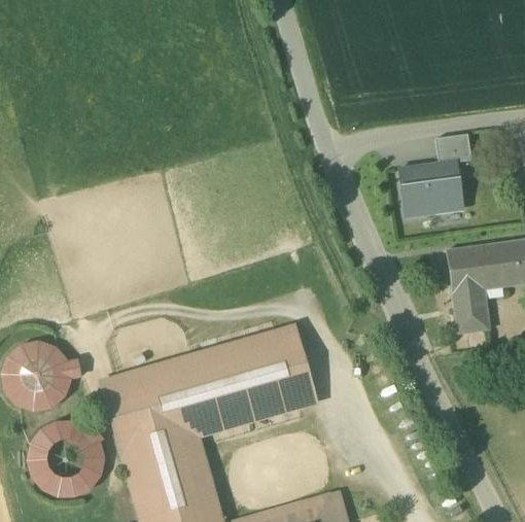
[(435,137),(439,161),(455,159),(455,161),(471,159),(467,132),(435,137)]
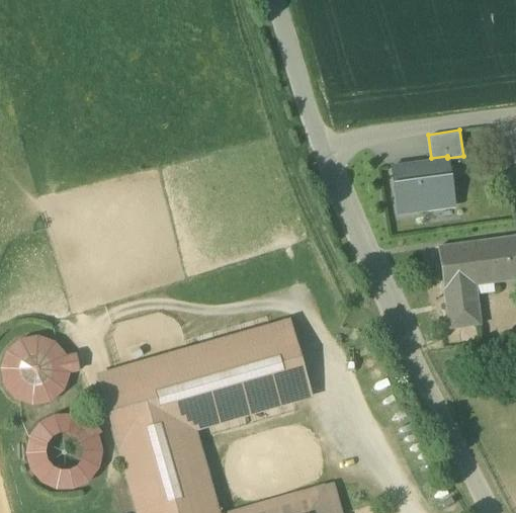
[(393,163),(399,205),(414,204),(415,209),(439,206),(438,200),(453,198),(447,158),(447,156),(431,158),(393,163)]
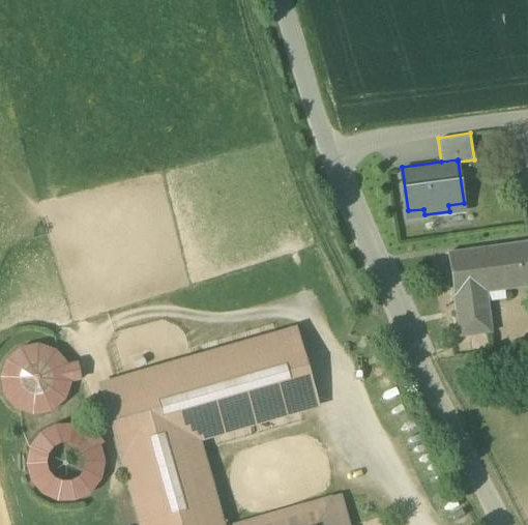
[(527,238),(449,250),(461,334),(492,330),(488,290),(487,283),(527,276),(527,238)]
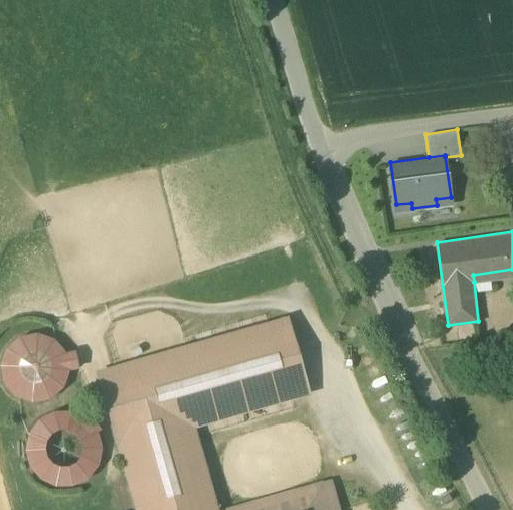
[(512,269),(473,275),(474,282),(512,276),(512,269)]
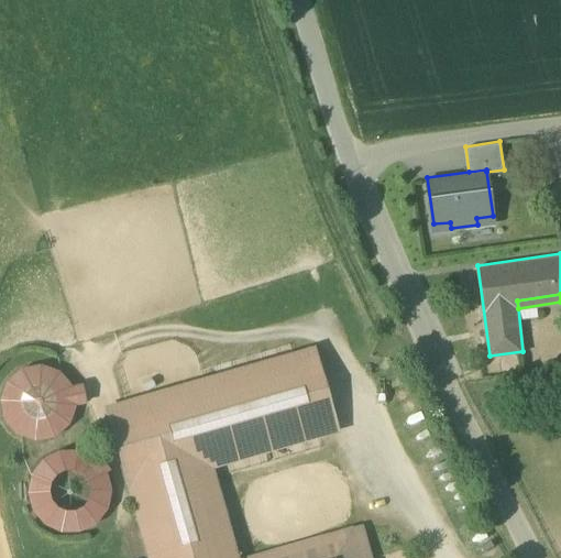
[(195,456),(223,557),(234,557),(240,557),(215,467),(341,430),(316,345),(108,404),(112,418),(297,365),(314,422),(195,456)]
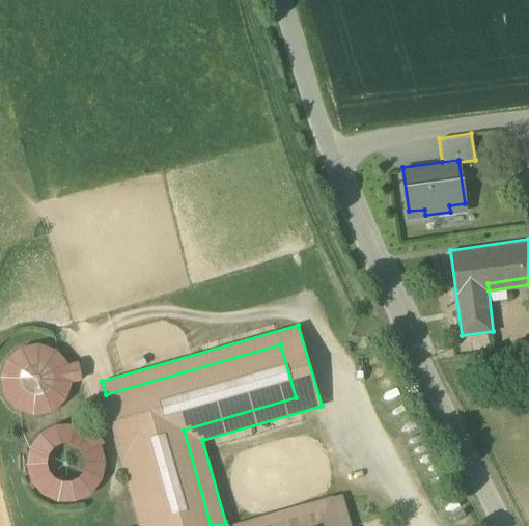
[(67,392),(71,380),(83,378),(80,363),(67,365),(60,355),(50,348),(37,344),(24,347),(12,354),(5,364),(2,378),(4,390),(11,402),(23,409),(35,412),(49,410),(59,403),(67,392)]
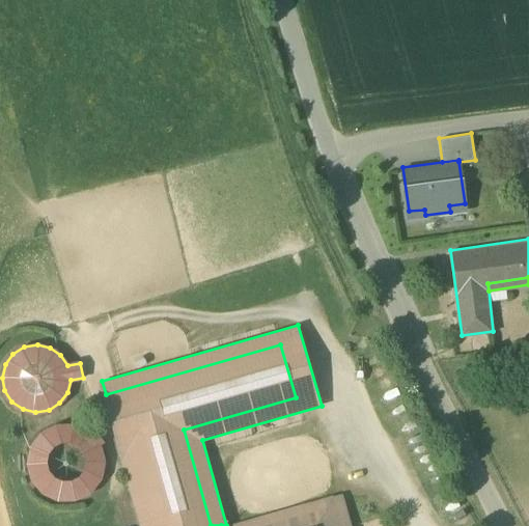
[(144,525),(211,525),(184,430),(296,397),(280,344),(106,394),(144,525)]
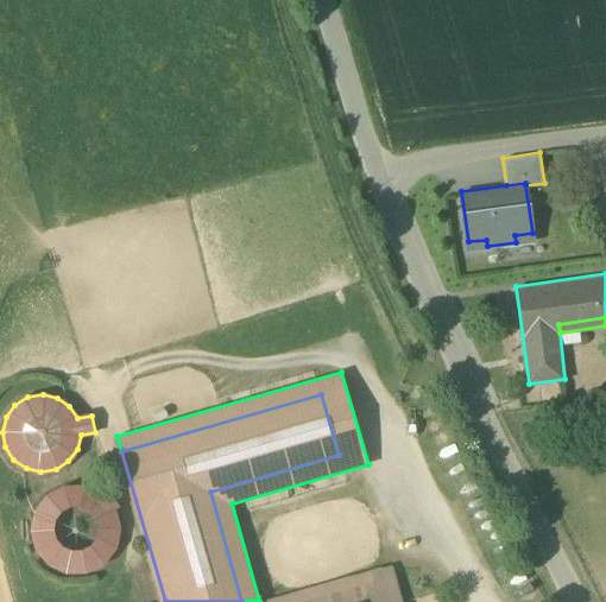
[(75,485),(60,487),(68,508),(86,508),(98,524),(95,540),(82,550),(89,571),(108,558),(119,539),(119,519),(114,507),(119,504),(107,490),(102,495),(96,489),(75,485)]
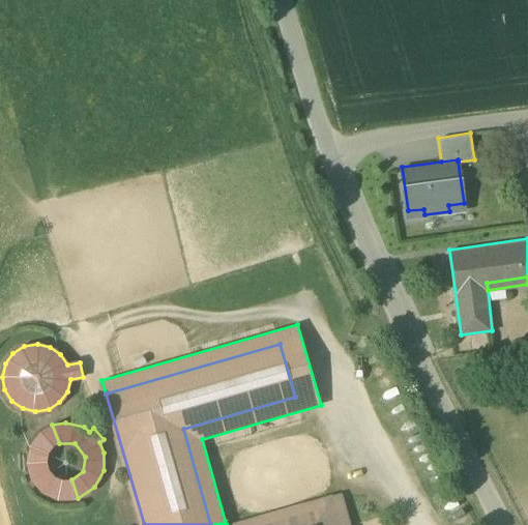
[(53,498),(78,498),(71,479),(57,478),(48,467),(48,454),(59,443),(52,425),(37,434),(30,446),(27,464),(30,476),(37,488),(53,498)]
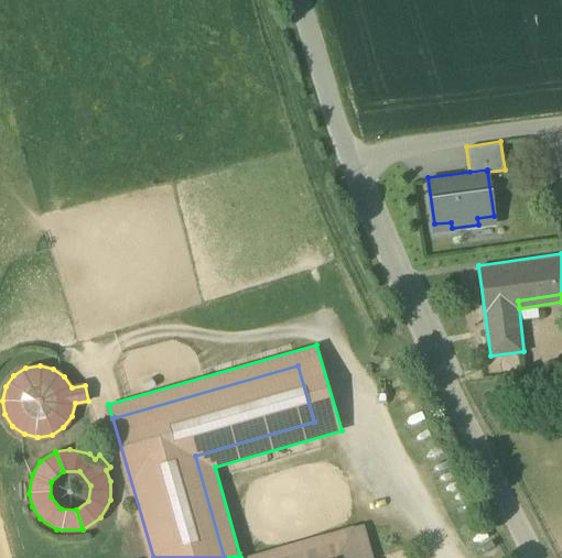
[(267,557),(322,543),(358,532),(365,557),(374,557),(364,521),(240,557),(235,557),(267,557)]
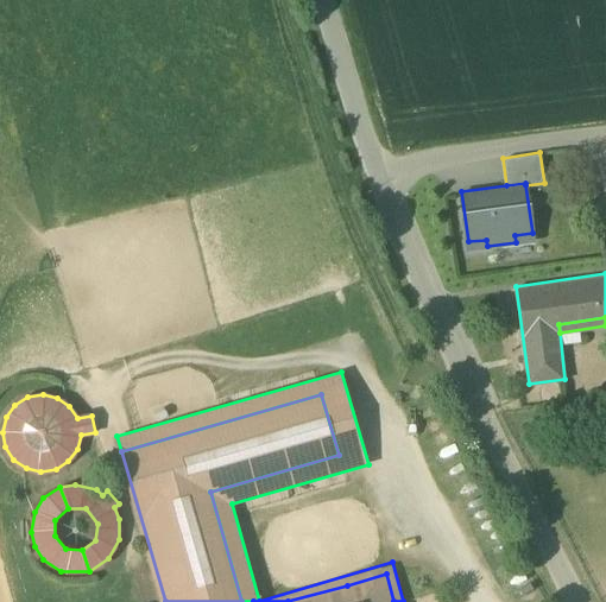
[(393,601),(386,574),(347,585),(352,601),(393,601)]
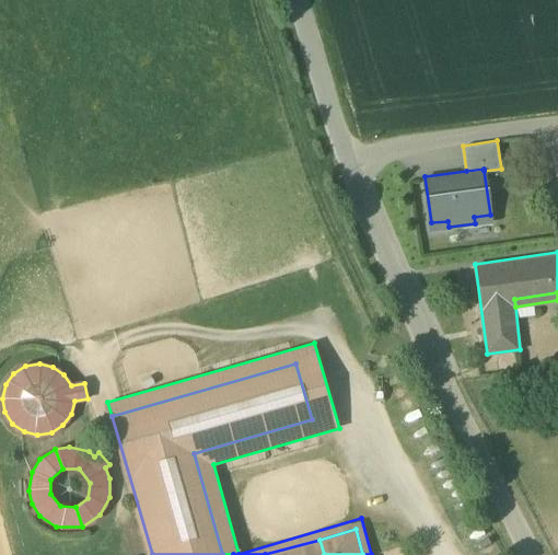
[(265,554),(324,554),(320,540),(265,554)]
